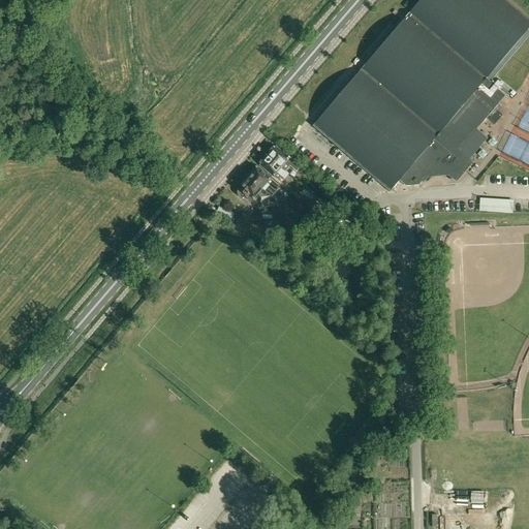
[(528,28),(528,17),(508,0),(419,0),(312,126),(391,192),(400,181),(406,186),(419,185),(431,172),(434,174),(443,174),(446,170),(457,179),(471,162),(467,159),(485,138),(474,129),(501,98),(497,95),(501,91),(490,82),(528,36),(528,30),(528,28)]
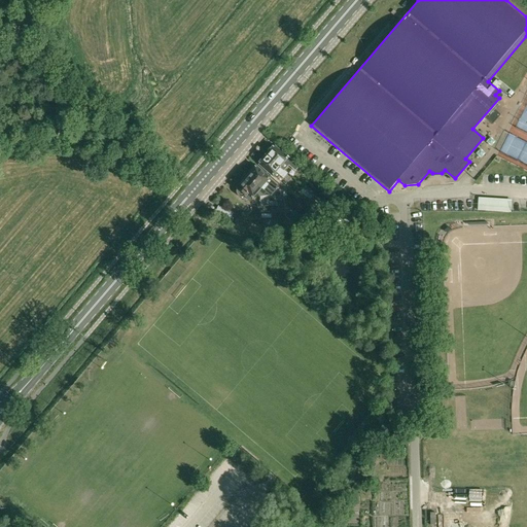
[(280,167),(284,171),(288,166),(295,171),(300,166),(287,156),(282,152),(281,153),(274,147),(273,148),(271,148),(269,151),(269,153),(267,155),(280,167)]
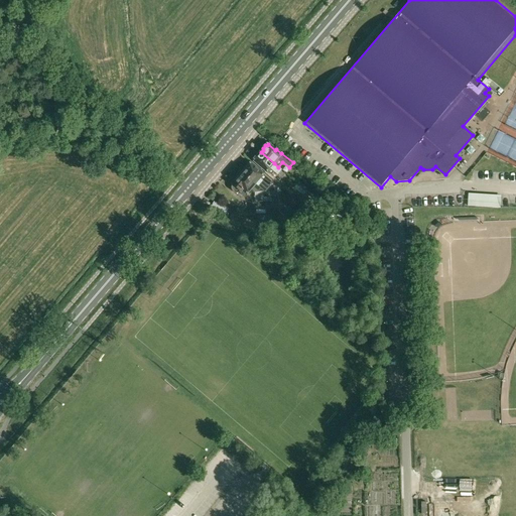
[(255,159),(254,160),(271,175),(274,172),(277,174),(281,169),(278,167),(274,163),(261,152),(259,154),(257,154),(255,157),(255,159)]
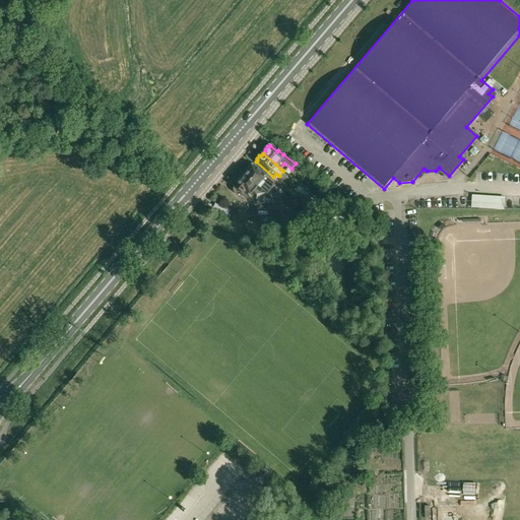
[(253,165),(245,175),(257,185),(263,190),(267,193),(274,184),(253,165)]
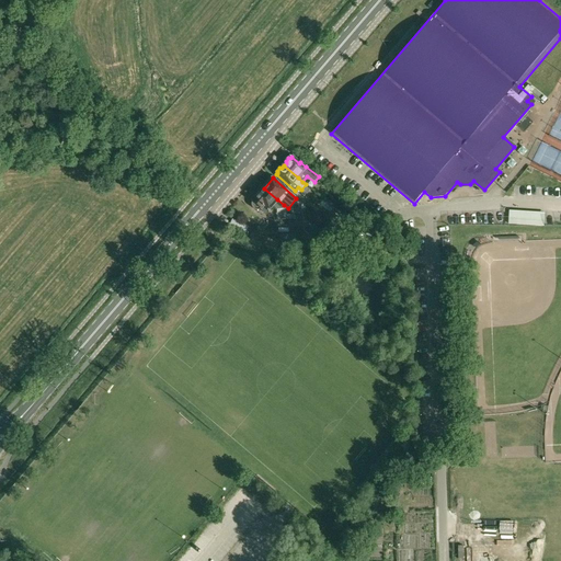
[(284,205),(277,199),(264,189),(252,202),(251,204),(251,205),(252,206),(252,207),(253,208),(255,209),(256,209),(259,209),(260,209),(261,208),(263,205),(268,209),(273,205),(277,209),(279,208),(284,205)]
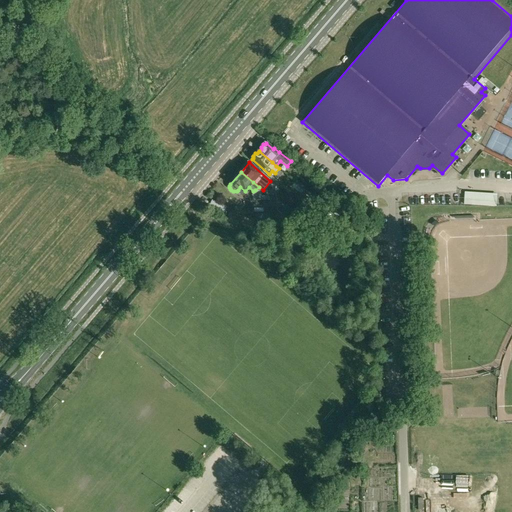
[(323,201),(320,205),(330,213),(333,209),(323,201)]
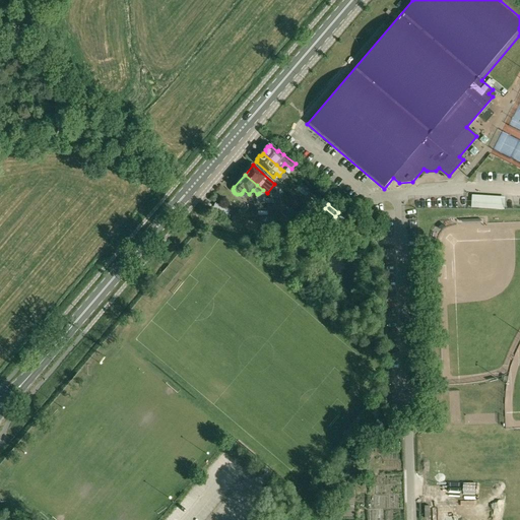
[(335,216),(325,208),(321,213),(331,220),(335,216)]
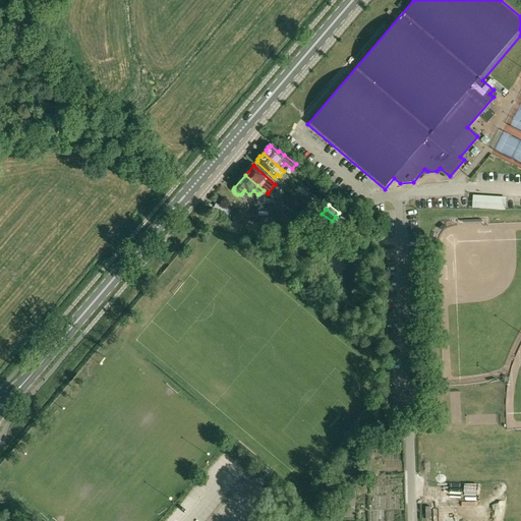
[(235,215),(231,222),(243,227),(246,219),(235,215)]
